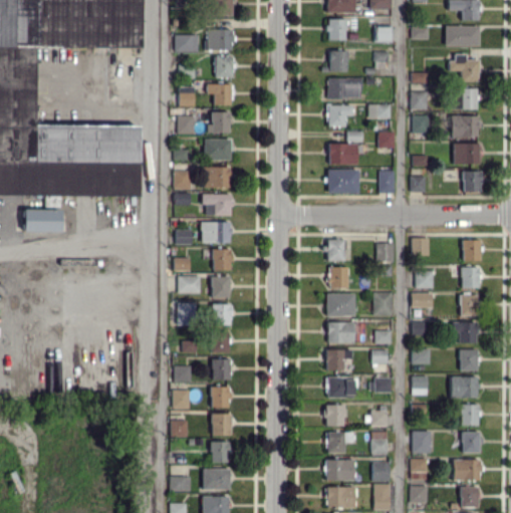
[(0,0),(0,197),(137,199),(138,126),(34,125),(34,47),(142,48),(141,0),(0,0)]
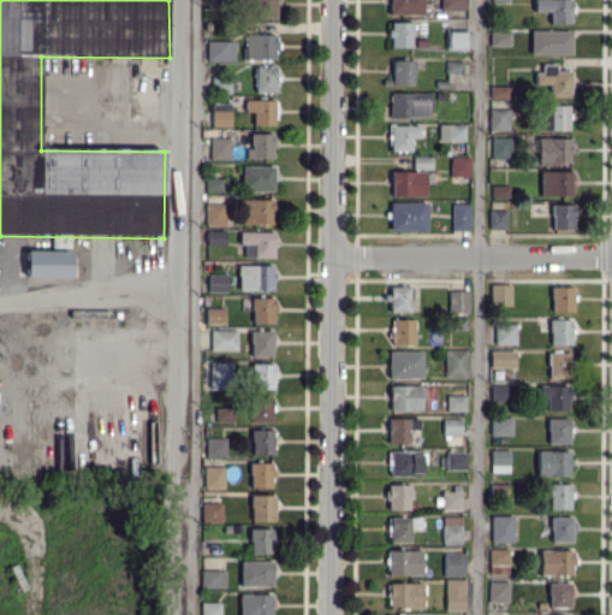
[(278,18),(278,0),(251,0),(251,18),(278,18)]
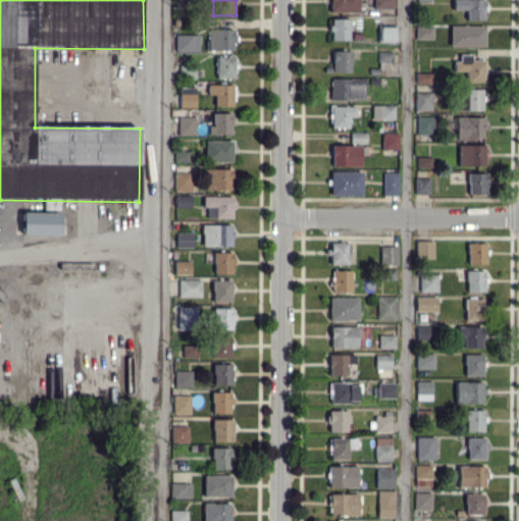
[(331,0),(332,12),(360,12),(360,0),(331,0)]
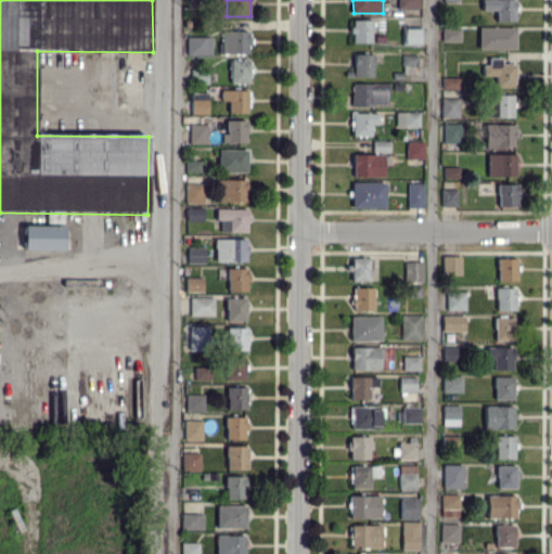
[(423,0),(399,0),(399,10),(423,10),(423,0)]
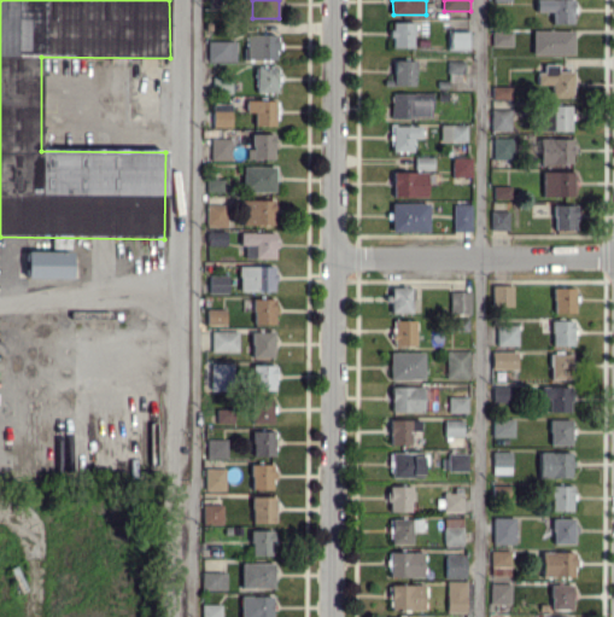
[(574,24),(574,0),(538,0),(538,12),(554,12),(554,24),(574,24)]
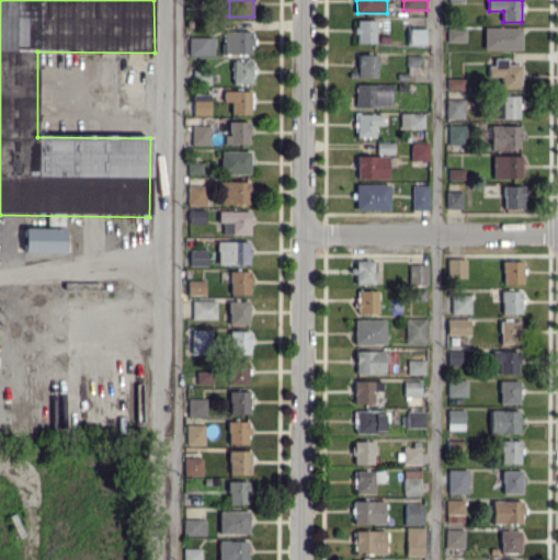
[(377,44),(378,21),(357,21),(357,43),(377,44)]
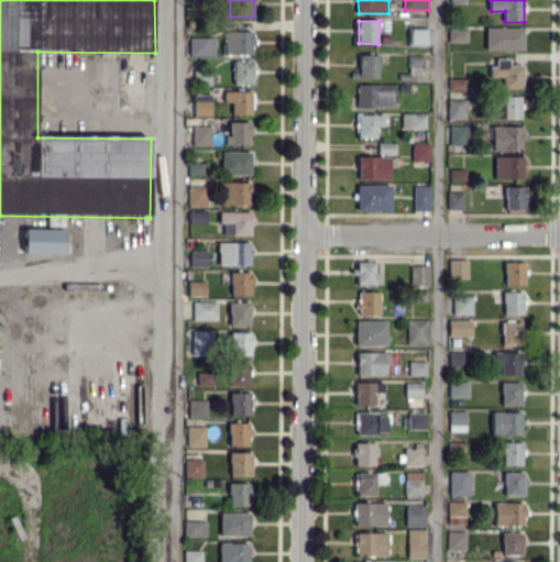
[(429,29),(413,29),(412,46),(429,46),(429,29)]
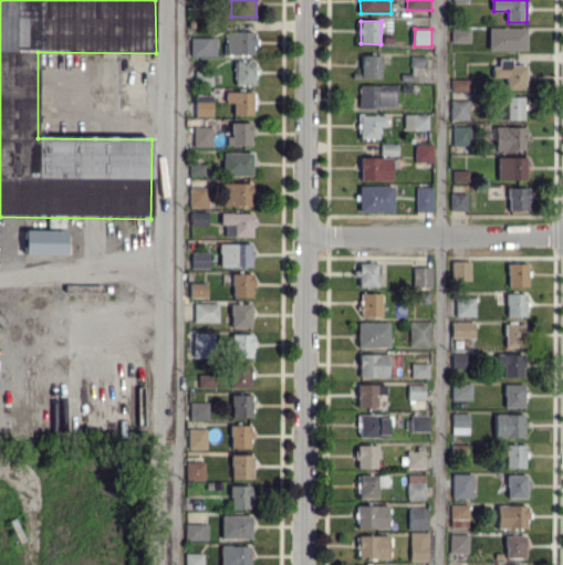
[(471,43),(471,29),(454,29),(454,42),(471,43)]
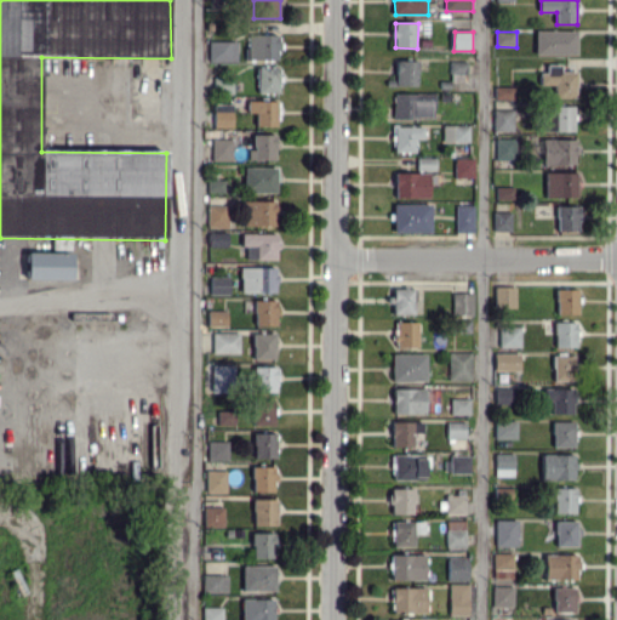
[(537,32),(537,56),(578,56),(578,32),(537,32)]
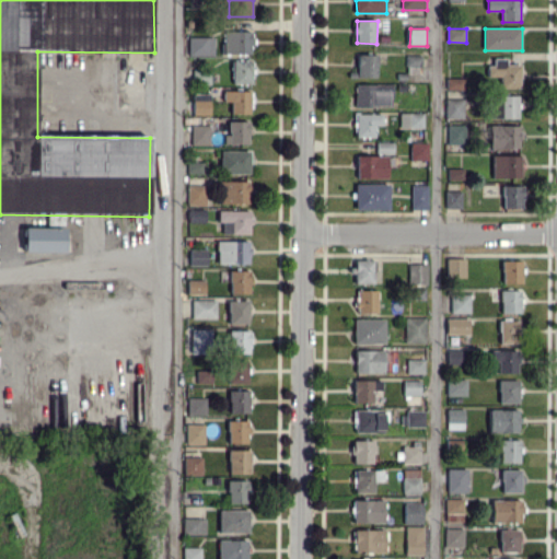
[(253,55),(253,32),(225,32),(225,55),(253,55)]
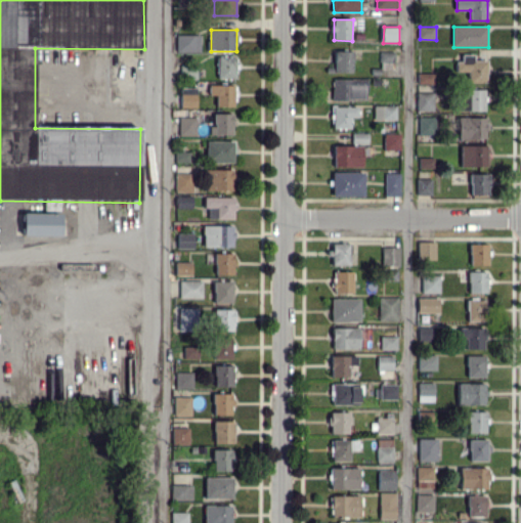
[(202,52),(202,36),(177,35),(177,52),(202,52)]
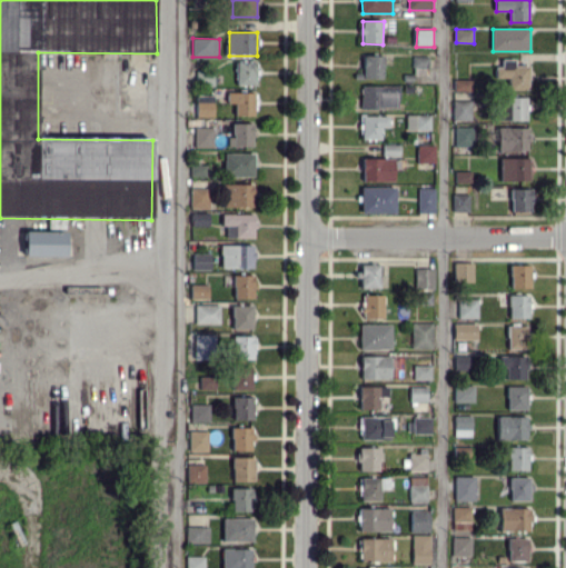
[(415,76),(429,76),(429,56),(415,56),(415,76)]
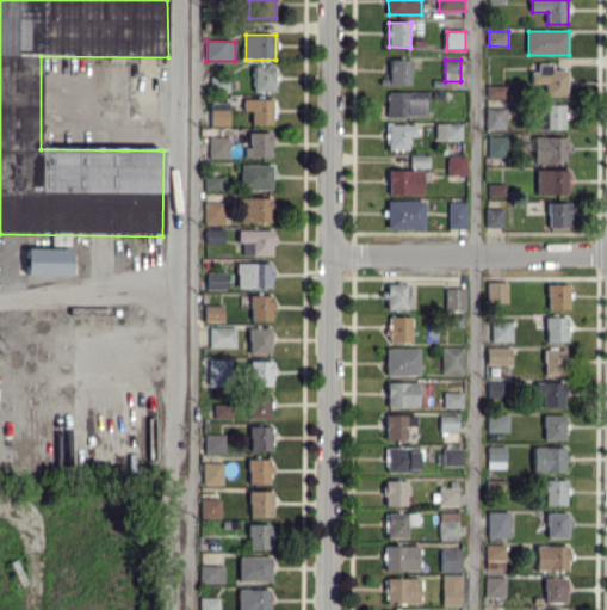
[(536,85),(547,84),(549,98),(569,97),(568,71),(553,72),(553,65),(536,65),(536,85)]
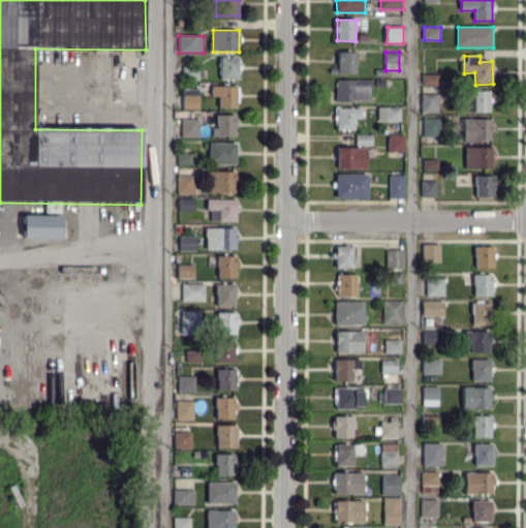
[(239,81),(240,59),(221,58),(220,80),(239,81)]
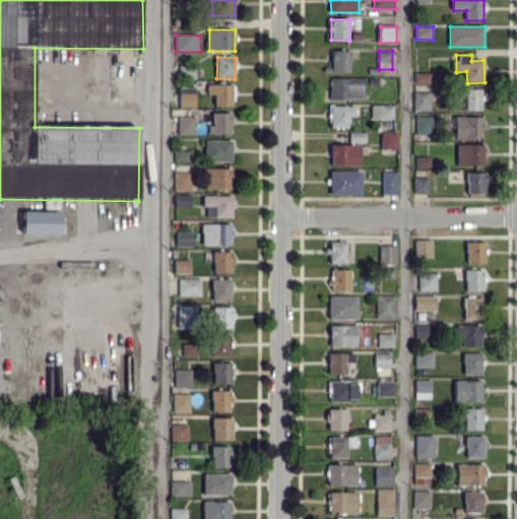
[(416,83),(432,83),(432,73),(416,73),(416,83)]
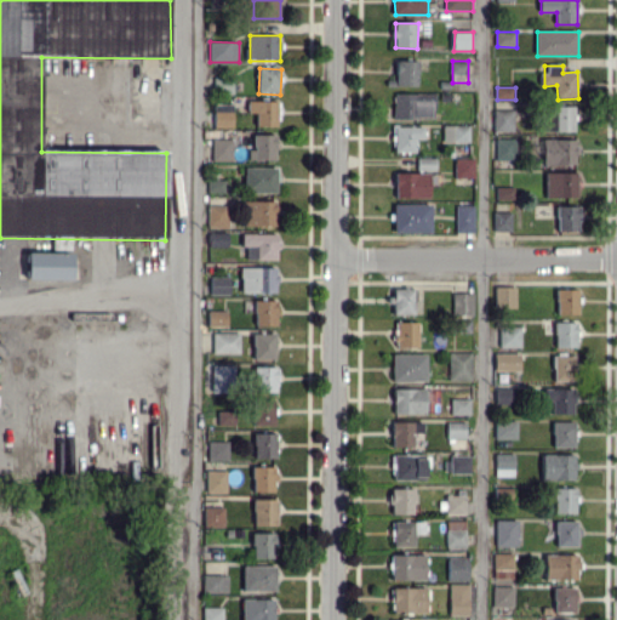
[(435,94),(394,95),(395,120),(436,119),(435,94)]
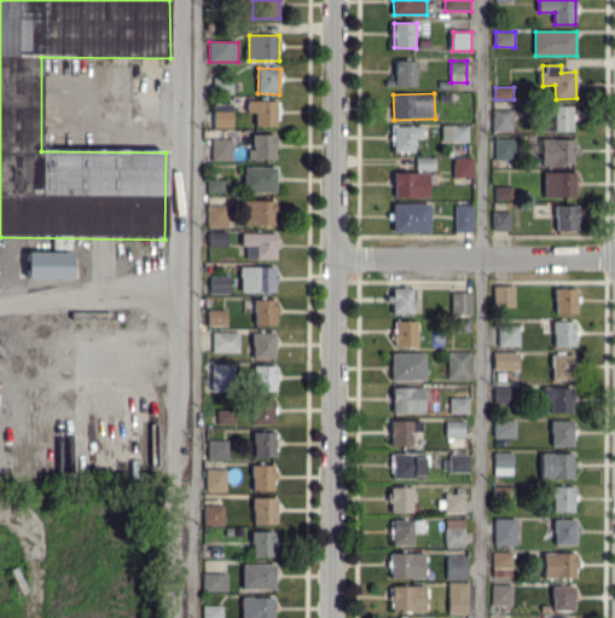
[(257,127),(278,126),(277,100),(248,102),(248,113),(256,113),(257,127)]
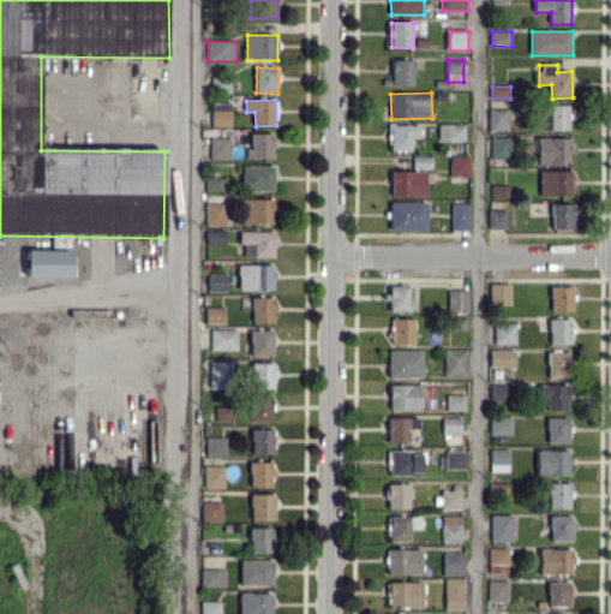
[(511,130),(510,101),(490,102),(491,131),(511,130)]
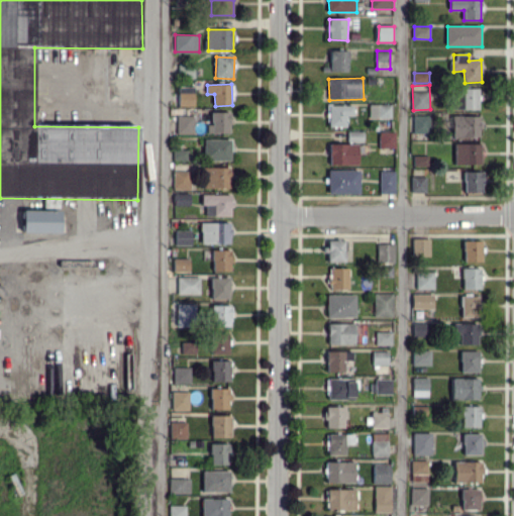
[(180,107),(195,107),(195,88),(180,87),(180,107)]
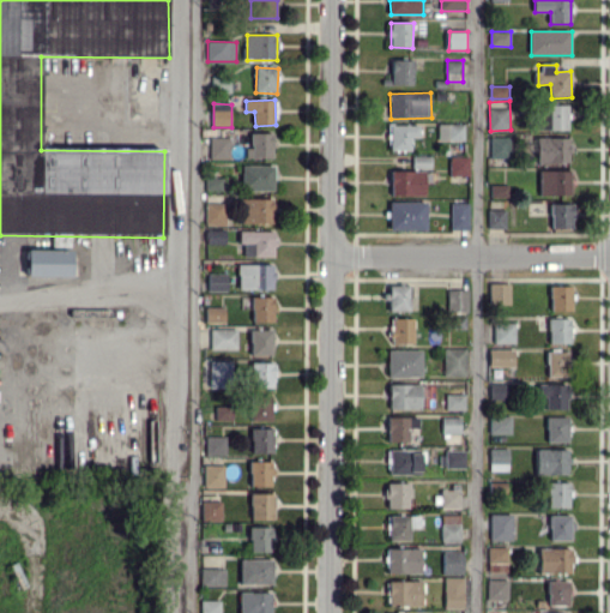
[(569,130),(568,106),(550,106),(551,130),(569,130)]
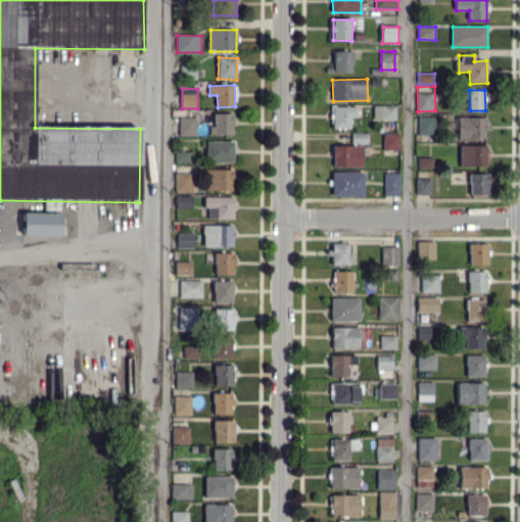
[(397,120),(397,106),(374,106),(375,121),(397,120)]
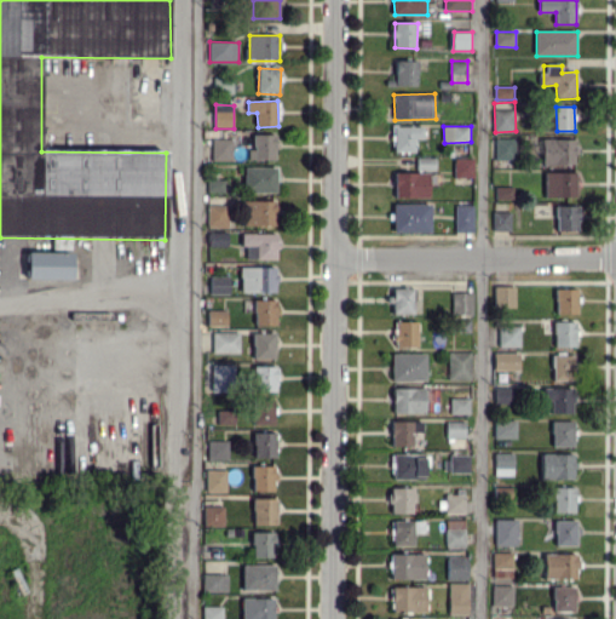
[(416,153),(416,139),(425,139),(425,127),(395,127),(395,153),(416,153)]
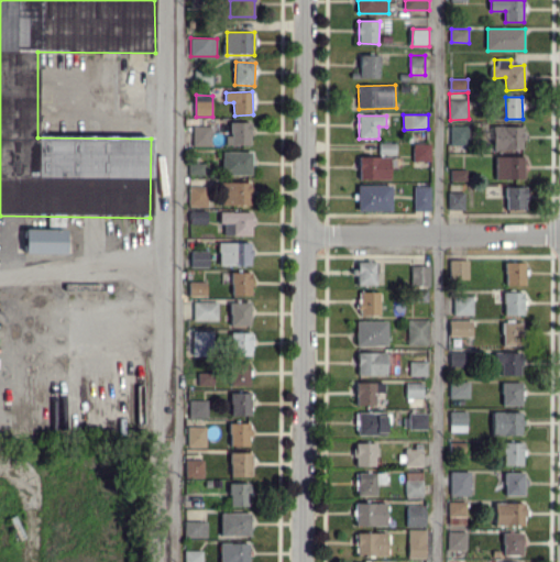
[(252,145),(251,122),(229,123),(229,145),(252,145)]
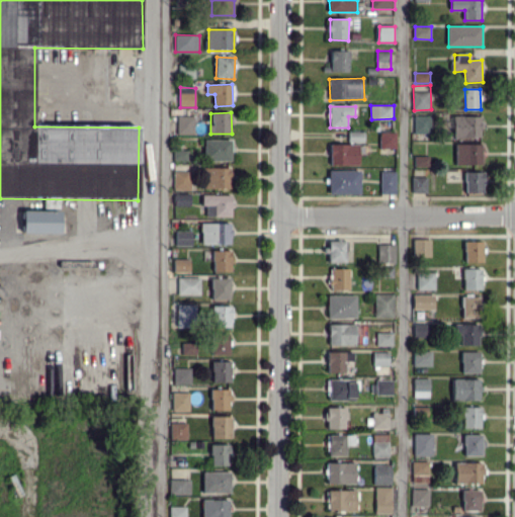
[(195,135),(195,116),(179,116),(179,135),(195,135)]
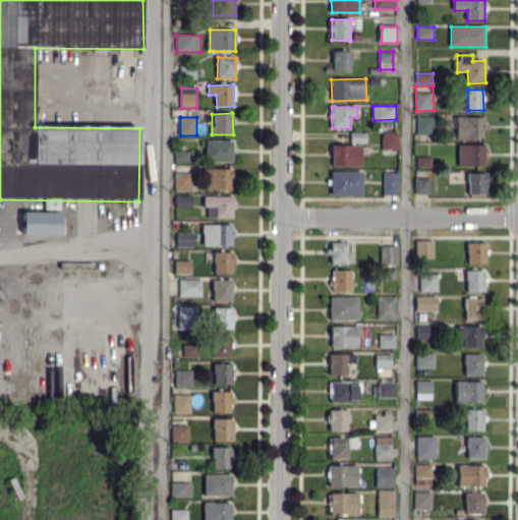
[(416,142),(434,142),(435,118),(417,117),(416,142)]
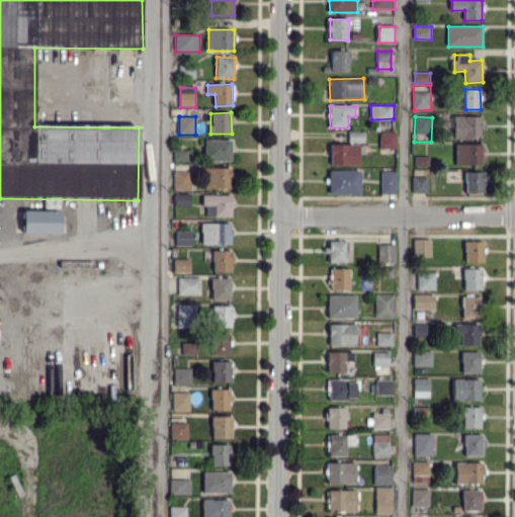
[(483,138),(483,116),(454,116),(454,139),(483,138)]
